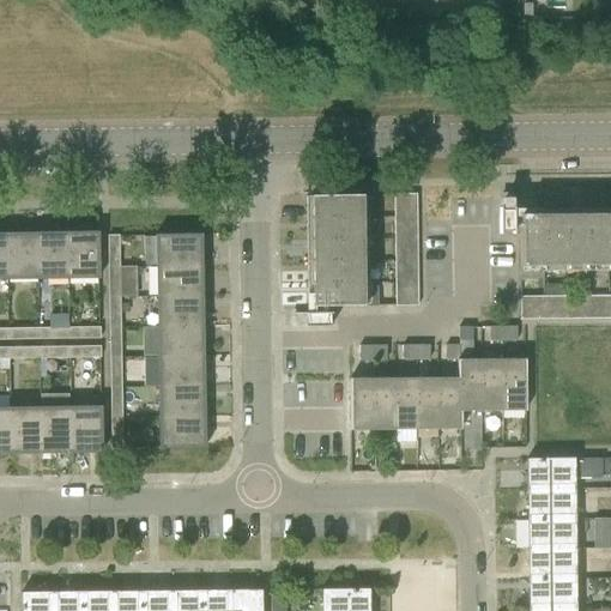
[(406,192),(395,193),(395,211),(406,210),(406,192)]
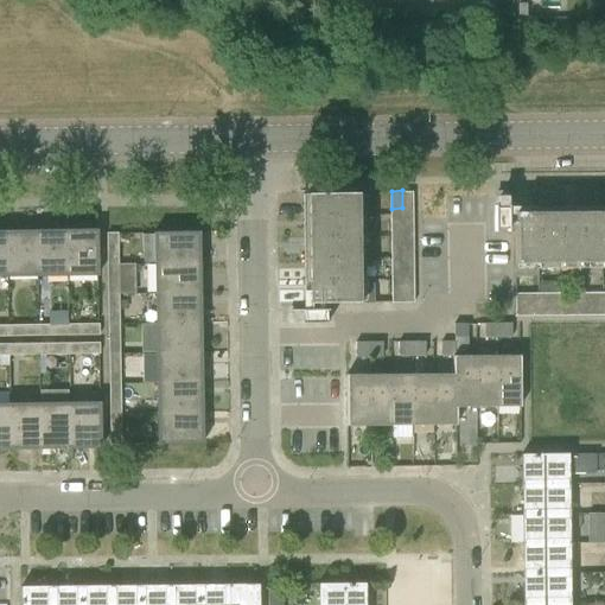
[(413,190),(402,190),(402,208),(414,208),(413,190)]
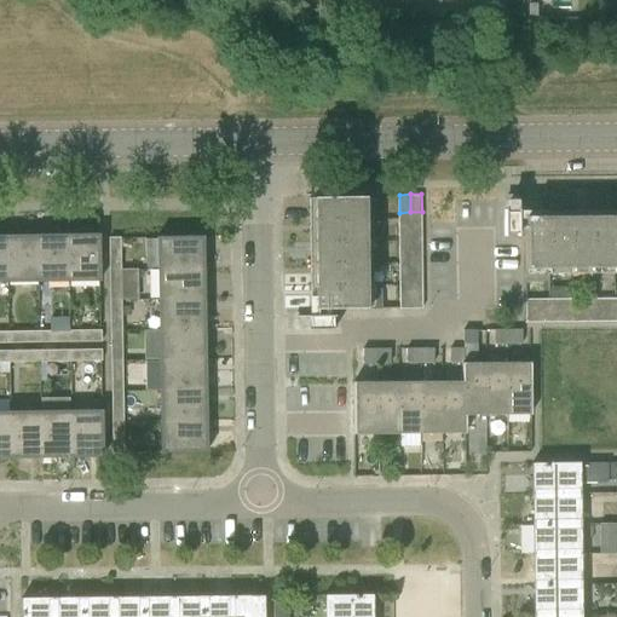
[(316,307),(368,307),(365,195),(313,195),(316,307)]
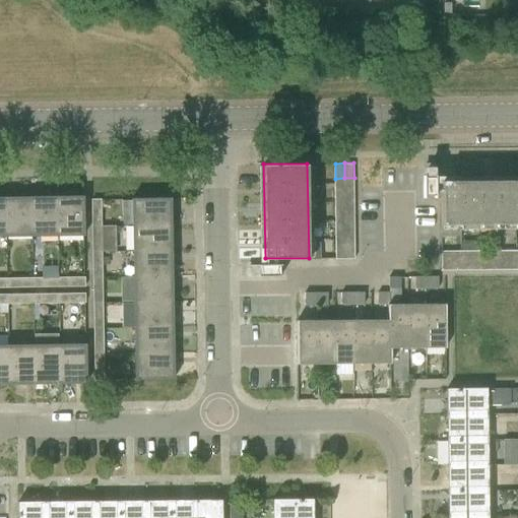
[(424,175),(425,197),(436,197),(436,175),(424,175)]
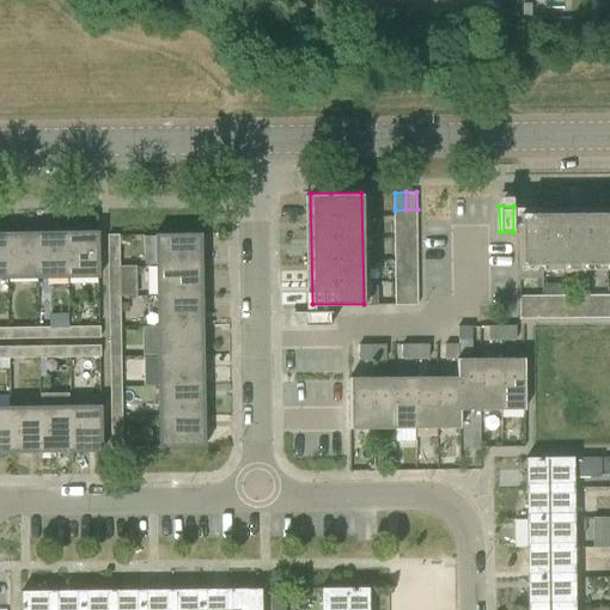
[(522,264),(609,263),(609,212),(522,213),(522,264)]
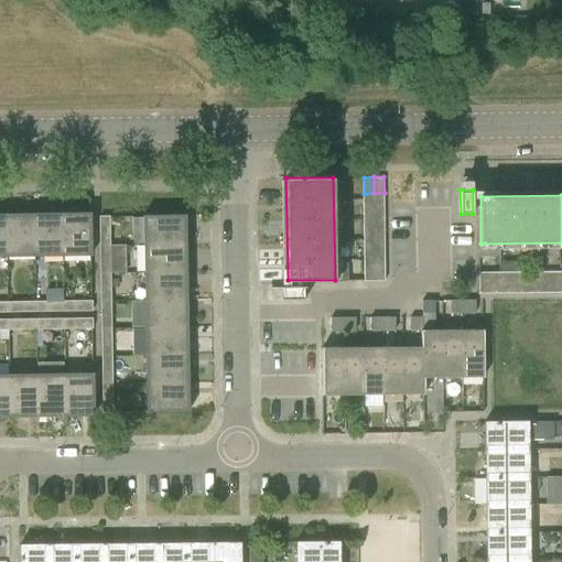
[(375,217),(374,200),(364,201),(364,217),(375,217)]
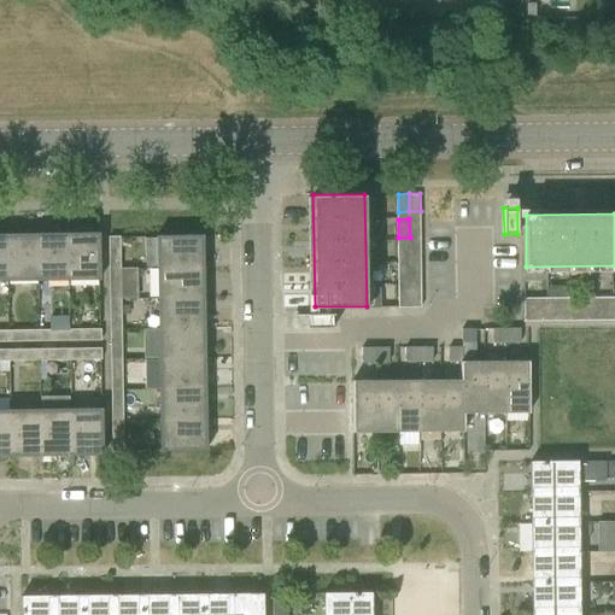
[(421,220),(421,218),(409,218),(410,238),(421,238),(421,220)]
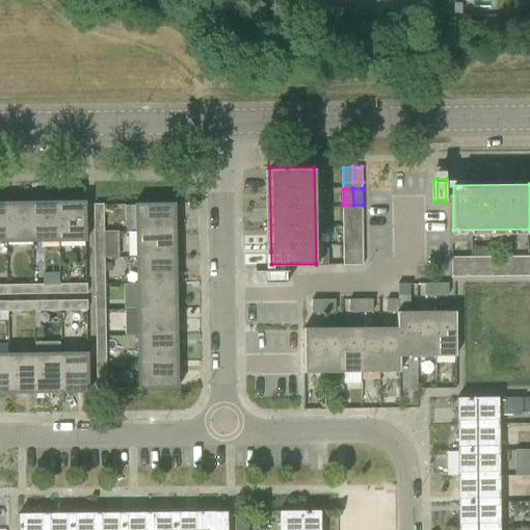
[(86,201),(59,202),(60,241),(86,241),(86,201)]
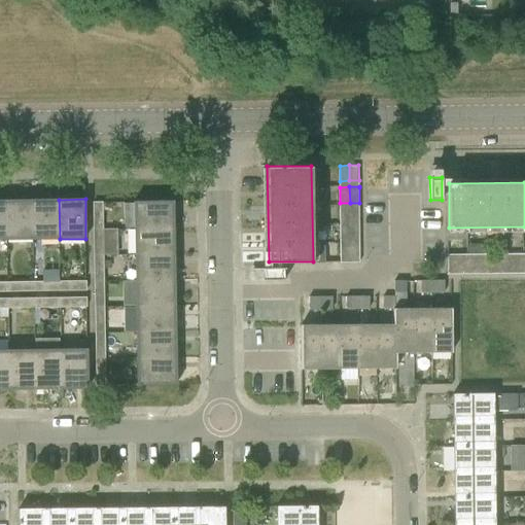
[(34,239),(33,200),(7,200),(7,240),(34,239)]
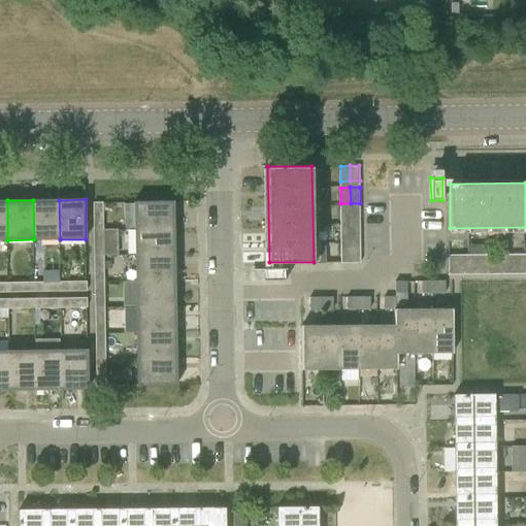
[(60,239),(59,200),(33,200),(34,239),(60,239)]
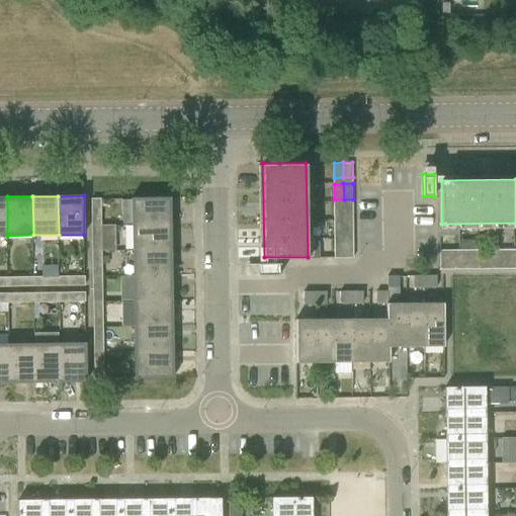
[(92,207),(92,224),(102,224),(102,197),(92,198),(92,207)]
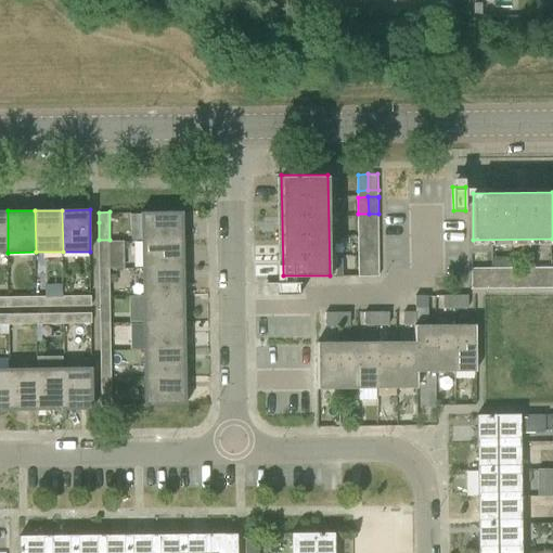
[(142,213),(143,241),(184,240),(184,211),(142,213)]
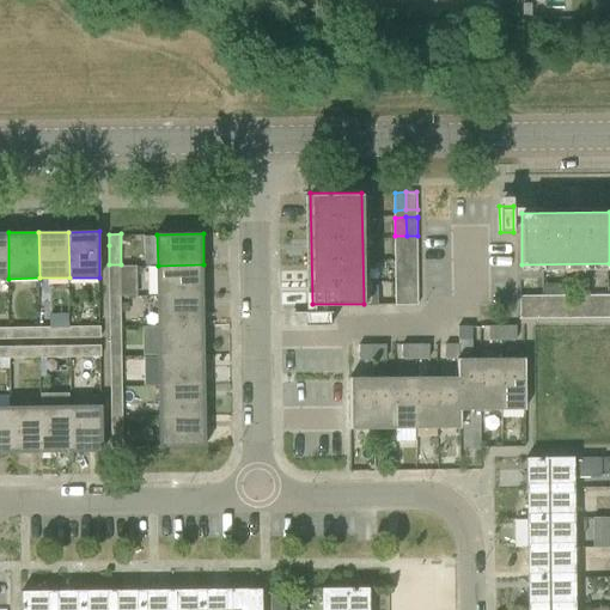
[(407,254),(407,236),(395,236),(395,254),(407,254)]
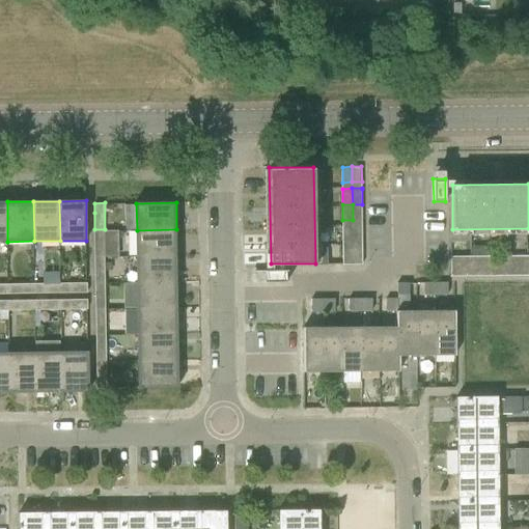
[(362,220),(362,204),(353,204),(353,220),(362,220)]
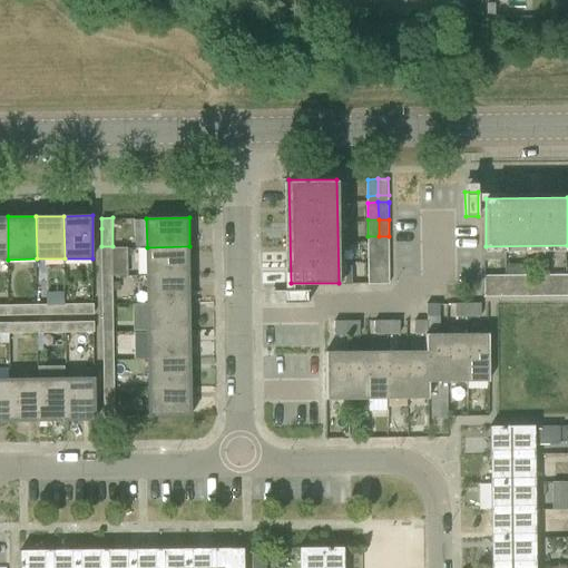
[(379,260),(379,243),(368,243),(369,260),(379,260)]
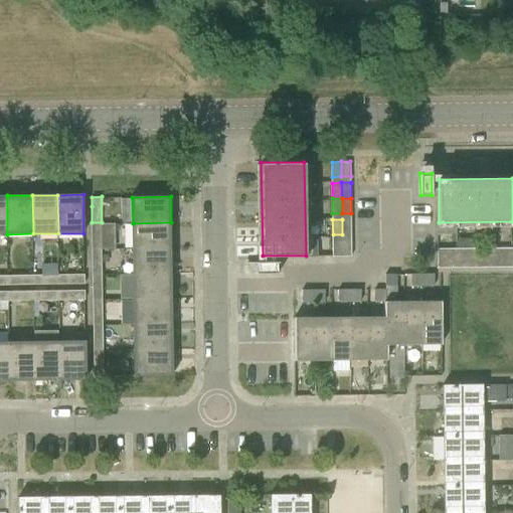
[(351,234),(351,219),(342,219),(342,234),(351,234)]
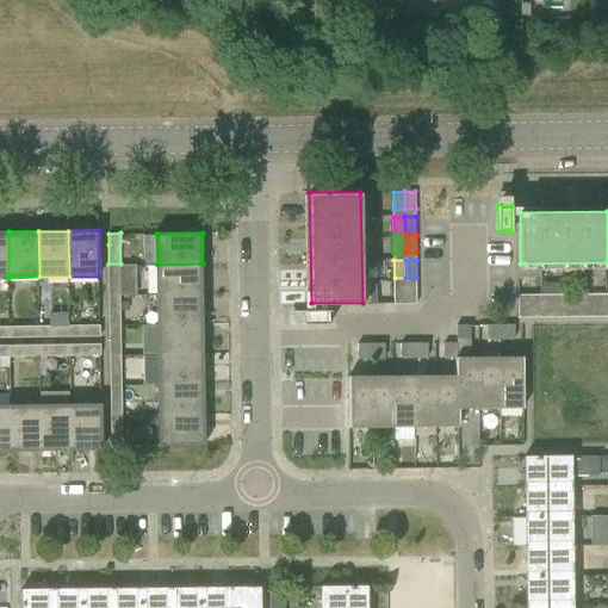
[(110,293),(121,293),(121,264),(109,264),(110,293)]
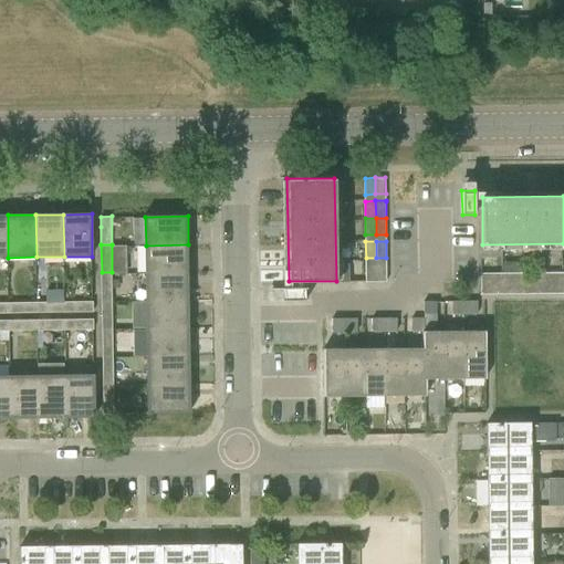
[(147,272),(189,272),(188,244),(146,246),(147,272)]
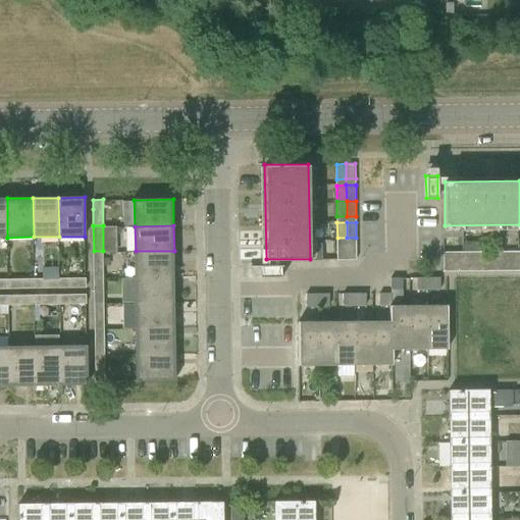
[(347,238),(338,238),(338,253),(347,253),(347,238)]
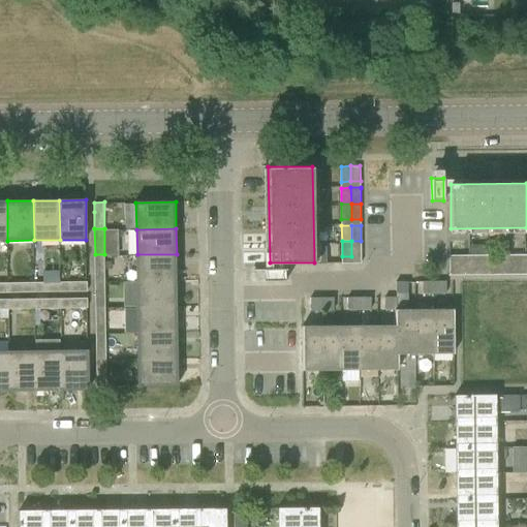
[(361,241),(351,241),(351,256),(362,256),(361,241)]
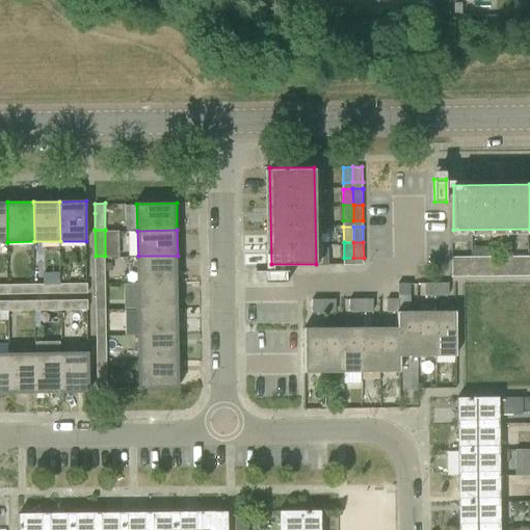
[(96,282),(106,282),(105,256),(96,256),(96,282)]
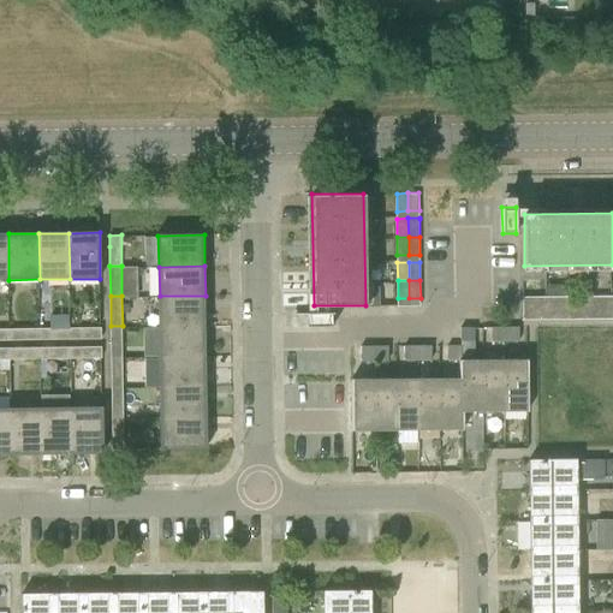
[(160,326),(206,326),(206,296),(160,296),(160,326)]
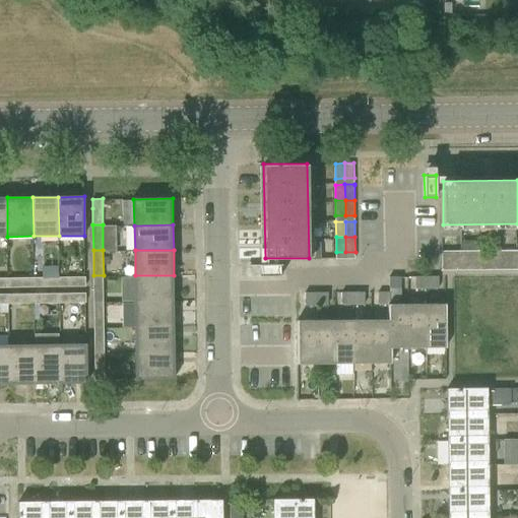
[(459,260),(459,250),(444,250),(444,260),(459,260)]
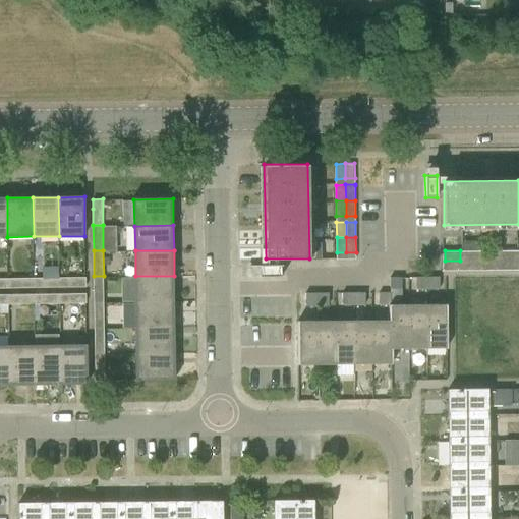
[(481,260),(481,250),(466,250),(466,261),(481,260)]
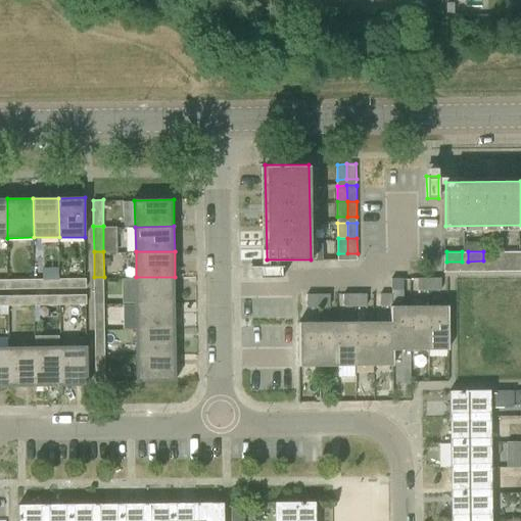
[(499,261),(499,251),(483,251),(483,261),(499,261)]
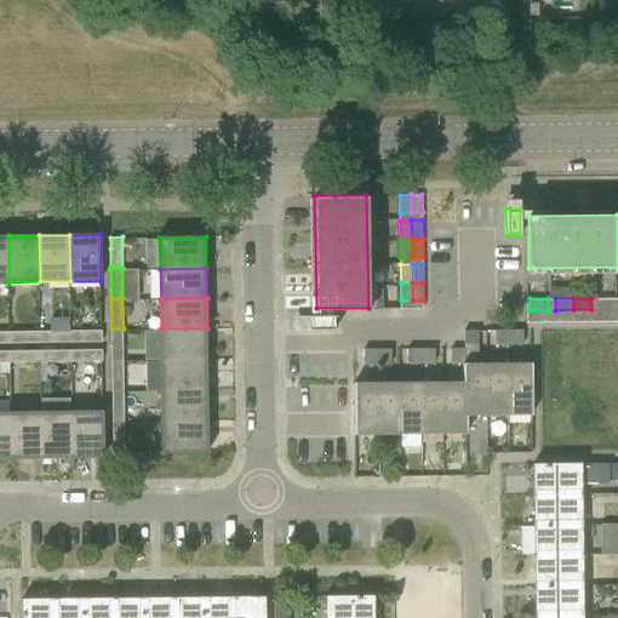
[(617,298),(599,298),(599,309),(617,309),(617,298)]
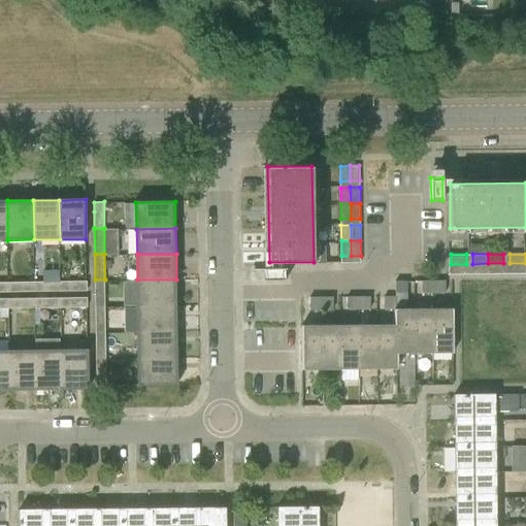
[(488,263),(472,264),(472,273),(488,273),(488,263)]
